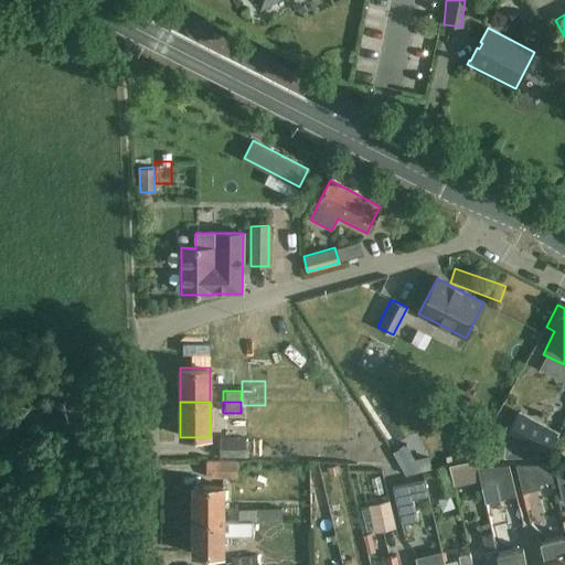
[(508,437),(507,459),(547,458),(560,435),(519,415),(508,437)]
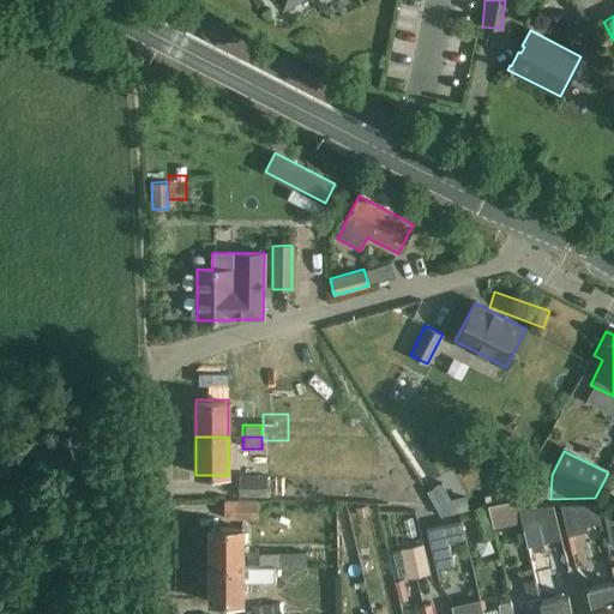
[(239,476),(239,497),(268,495),(268,476),(239,476)]
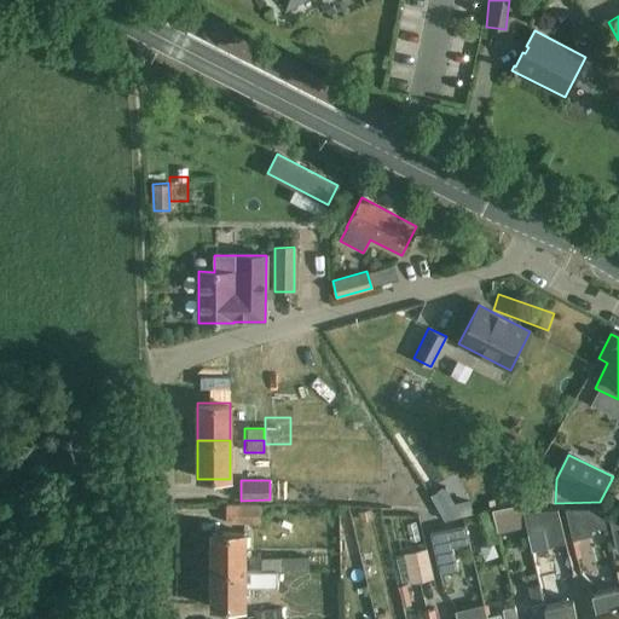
[(522,503),(520,504),(525,527),(527,526),(528,532),(543,528),(548,545),(566,542),(557,509),(524,510),(522,503)]
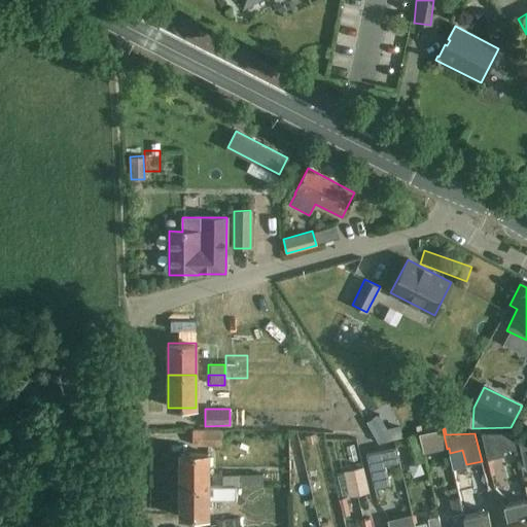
[(191,445),(220,446),(220,429),(191,429),(191,445)]
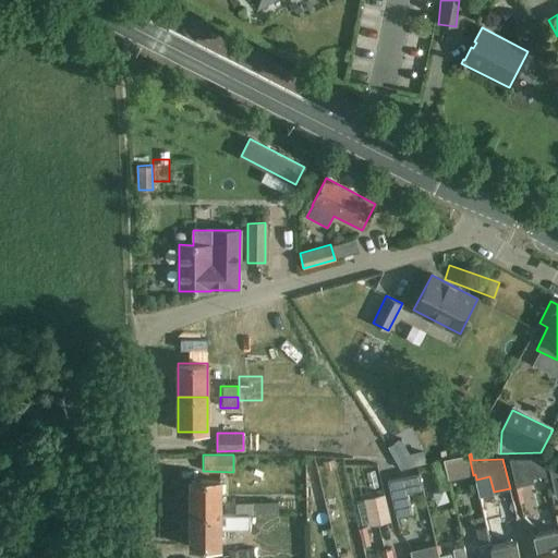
[(473,475),(469,455),(444,459),(448,481),(473,475)]
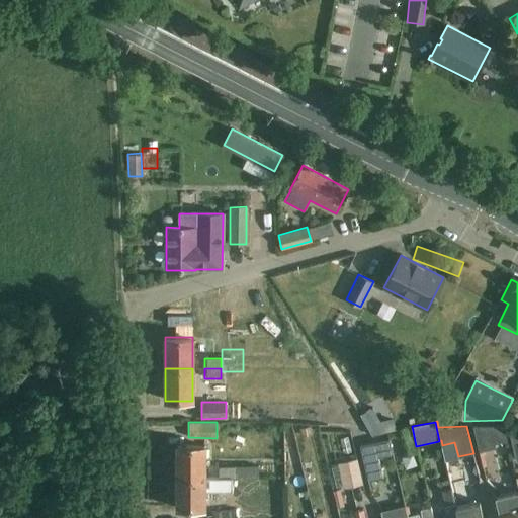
[(503,425),(472,426),(480,451),(496,447),(495,443),(507,441),(503,425)]
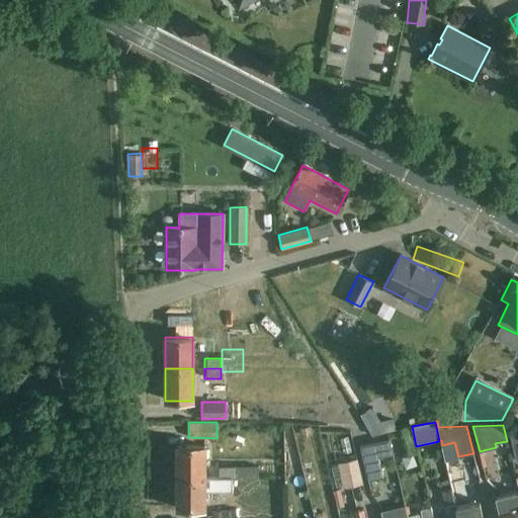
[(389,439),(360,445),(368,481),(383,478),(378,457),(393,453),(389,439)]
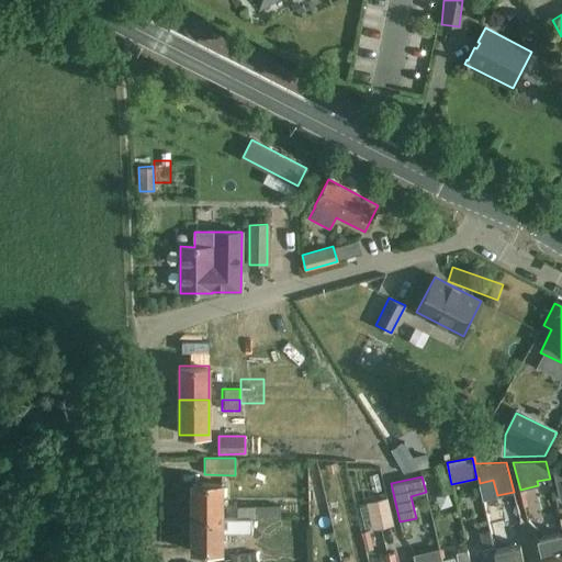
[(192,483),(192,518),(221,518),(221,484),(192,483)]
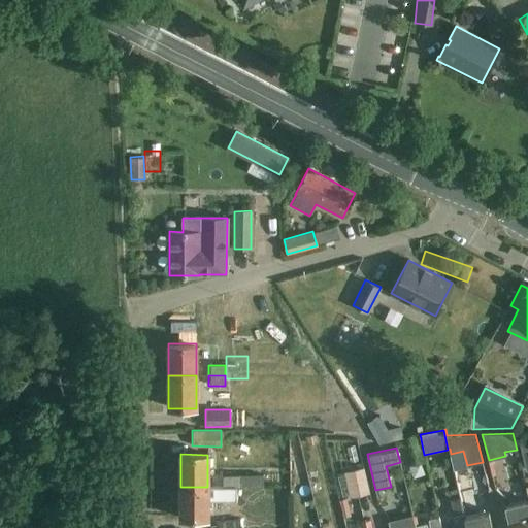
[(307,464),(317,502),(325,501),(316,462),(307,464)]
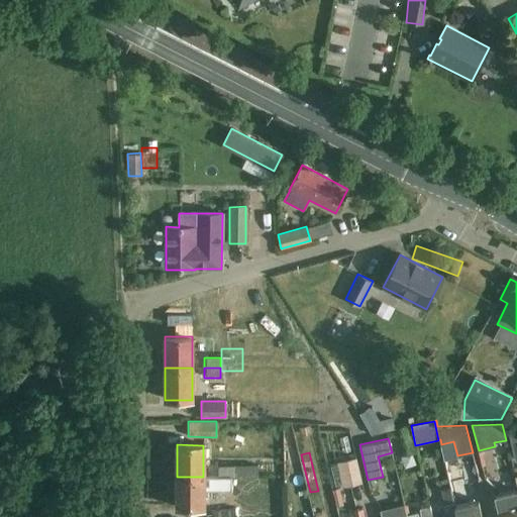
[(362,483),(356,458),(339,462),(344,487),(362,483)]
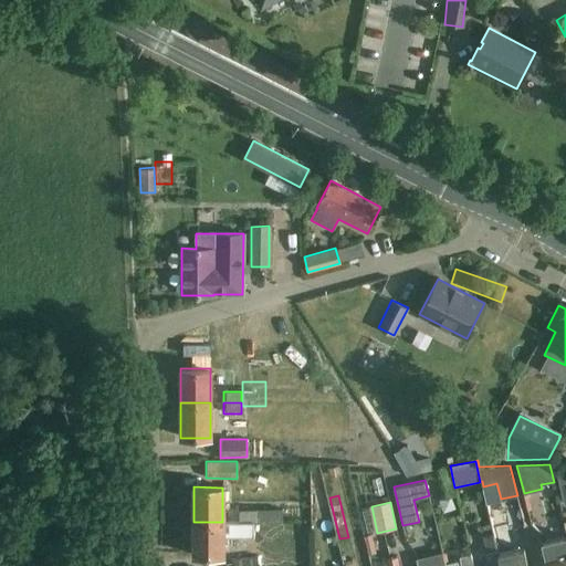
[(239,510),(239,521),(257,521),(283,521),(282,510),(239,510)]
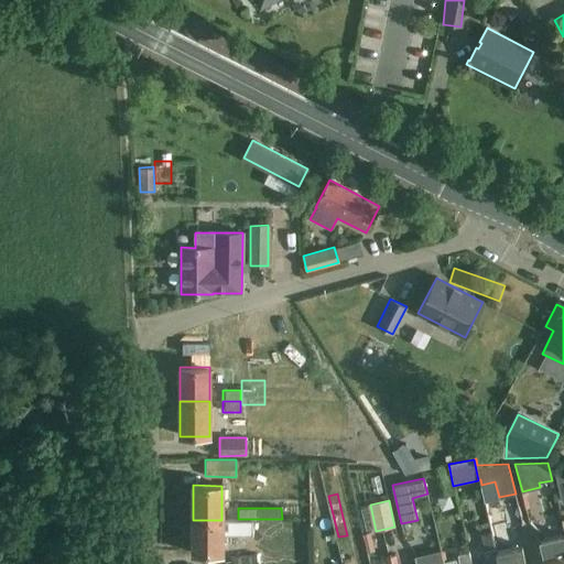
[(238,519),(238,531),(256,531),(256,519),(238,519)]
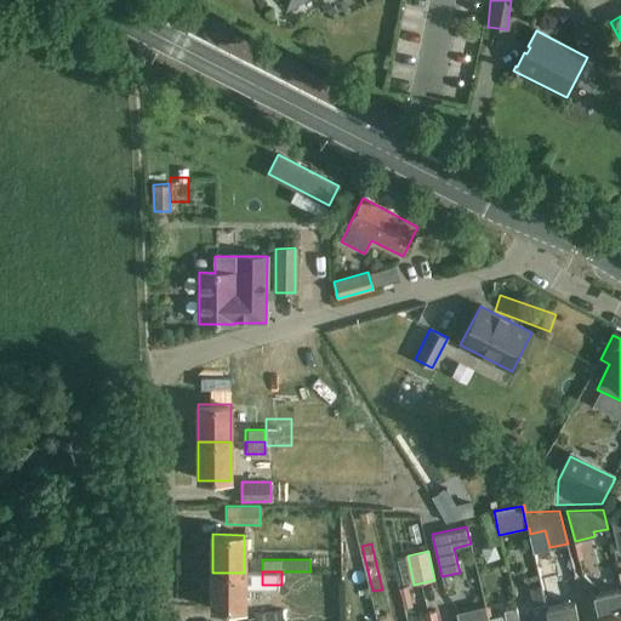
[(244,573),(212,573),(212,610),(244,610),(244,573)]
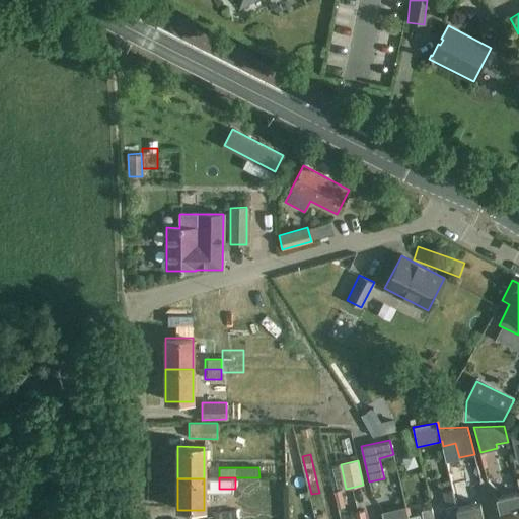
[(452,490),(451,491),(457,518),(484,518),(484,516),(483,516),(479,502),(457,508),(452,490)]
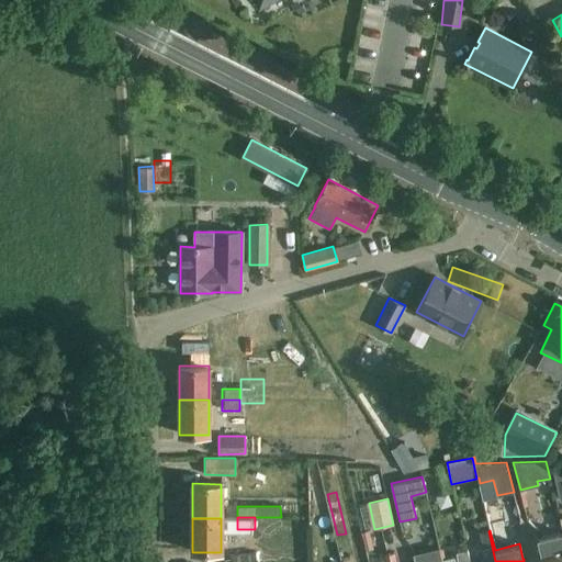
[(483,561),(495,561),(489,531),(479,534),(483,550),(481,550),(483,561)]
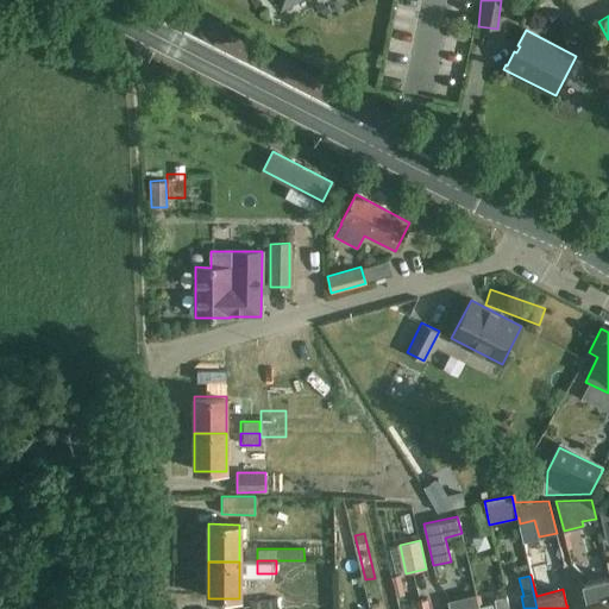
[(608,608),(608,577),(582,584),(586,608),(608,608)]
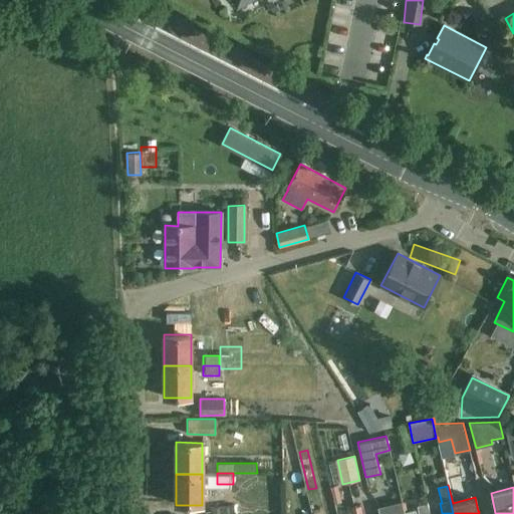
[(403,513),(401,502),(379,507),(380,513),(403,513)]
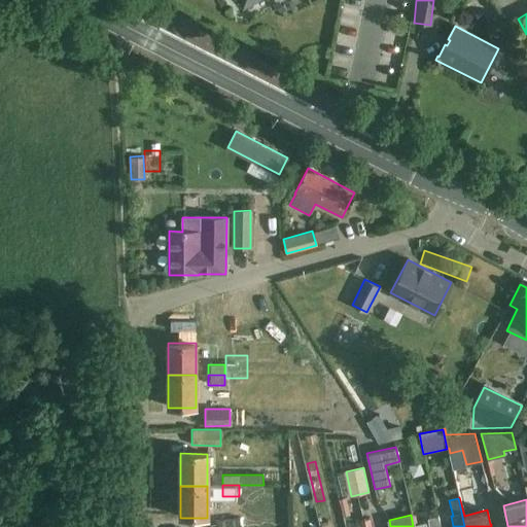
[(426,523),(413,526),(438,526),(436,517),(426,519),(426,523)]
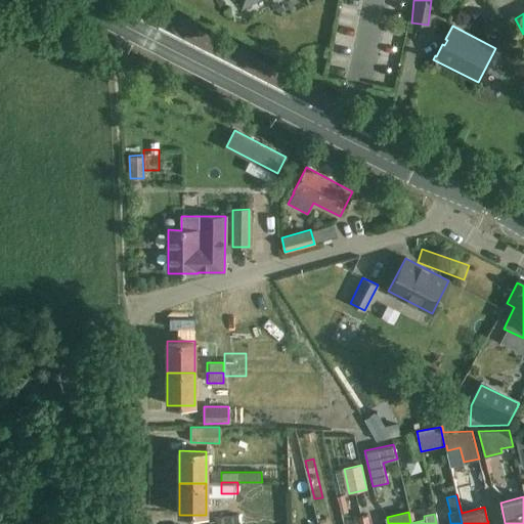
[(358,517),(359,523),(368,523),(366,515),(358,517)]
